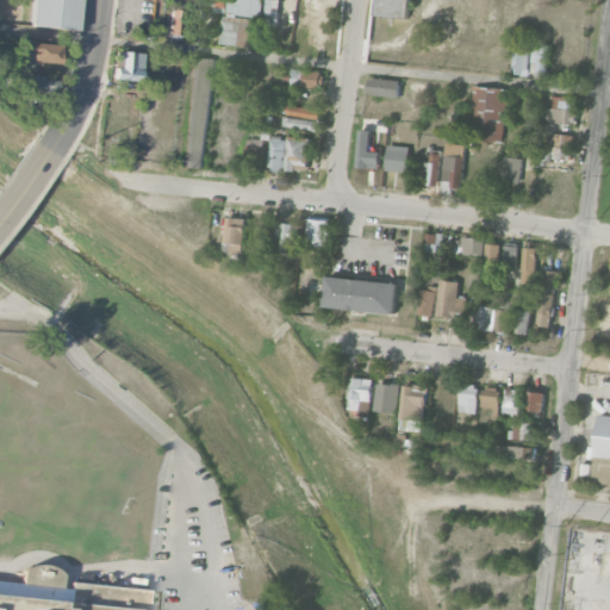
[(79,30),(80,0),(32,0),(31,26),(79,30)]
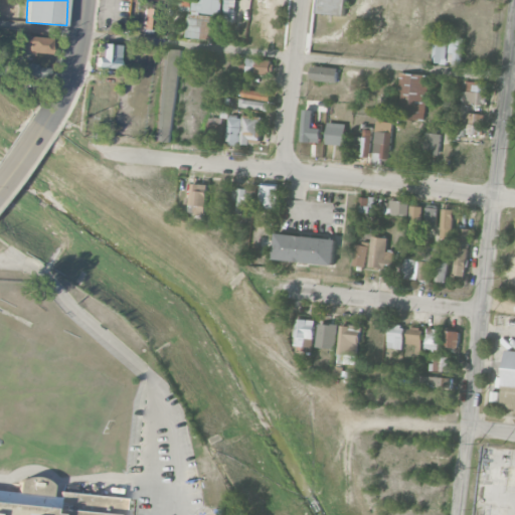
[(235,21),(235,0),(224,0),(223,20),(235,21)]
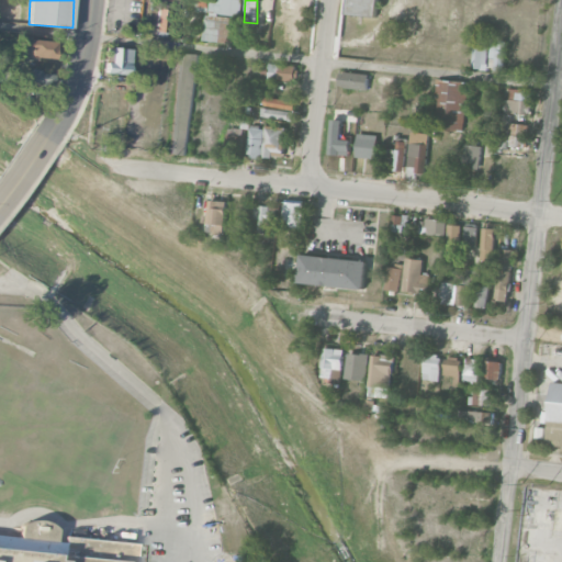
[(378,0),(348,0),(347,14),(377,17),(378,0)]
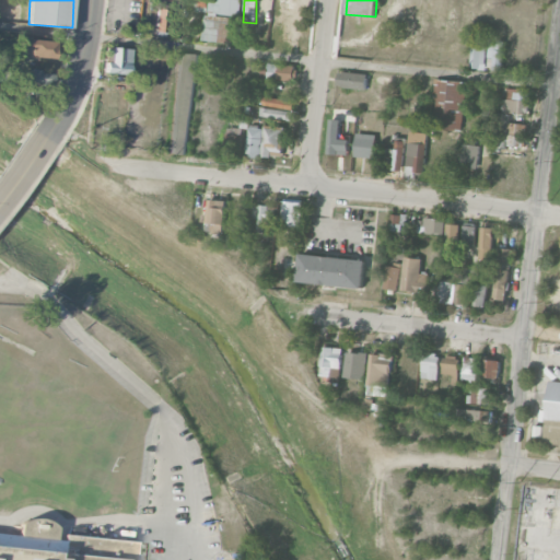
[(167,33),(170,10),(159,8),(155,31),(167,33)]
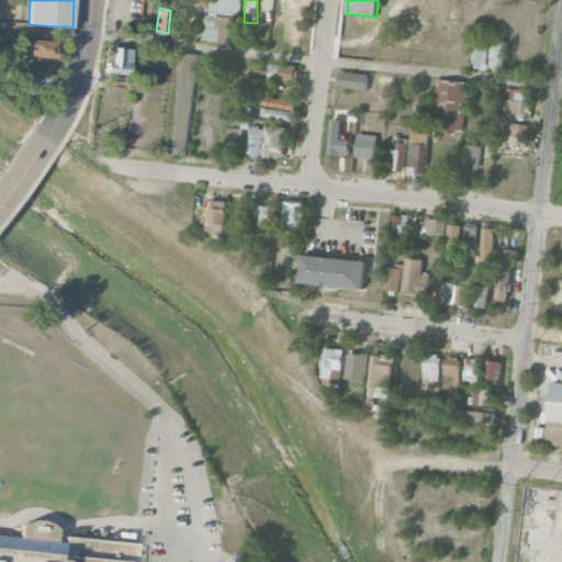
[(233,43),(234,18),(220,17),(220,20),(204,20),(203,41),(233,43)]
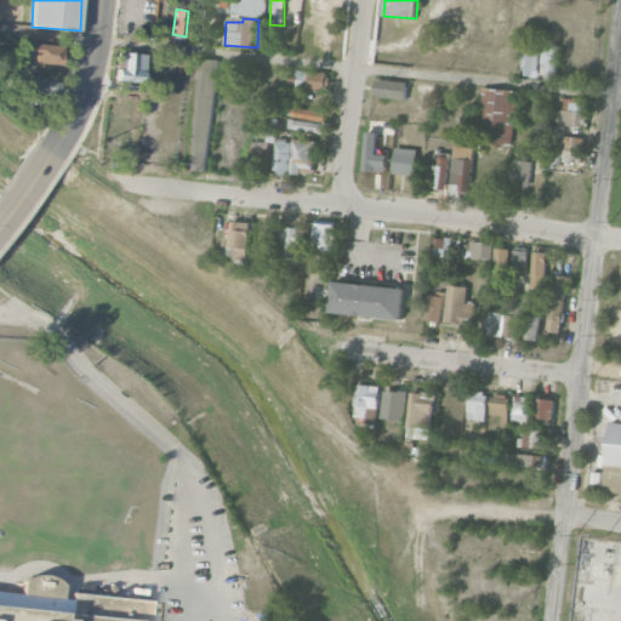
[(20,64),(62,66),(62,45),(20,44),(20,64)]
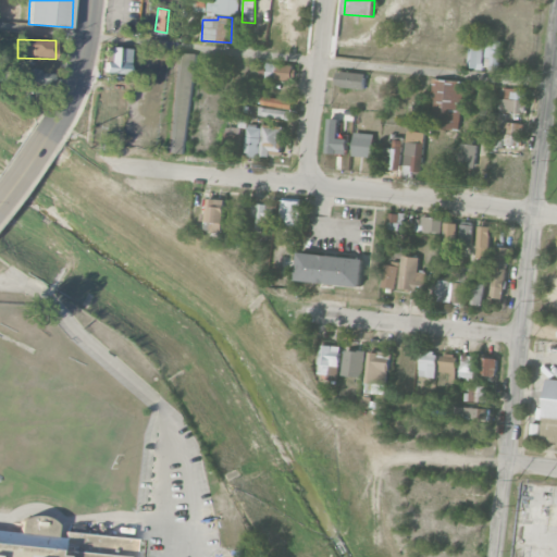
[(485,44),(471,42),(468,67),(482,69),(485,44)]
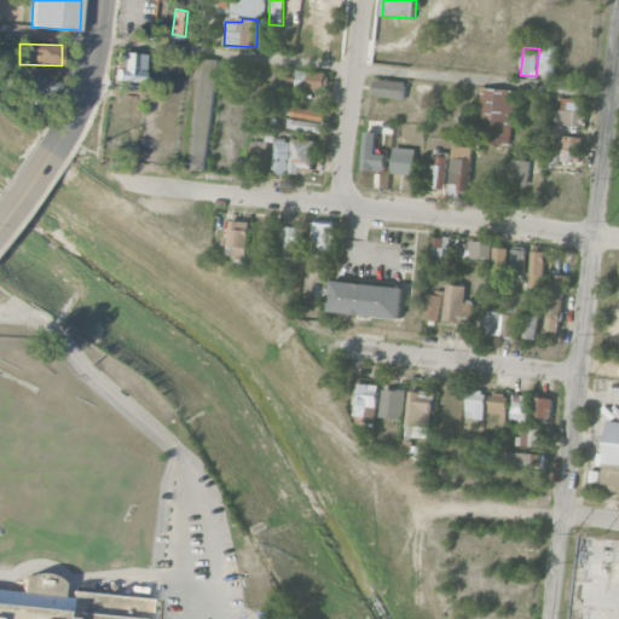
[(556,50),(543,48),(541,76),(554,77),(556,50)]
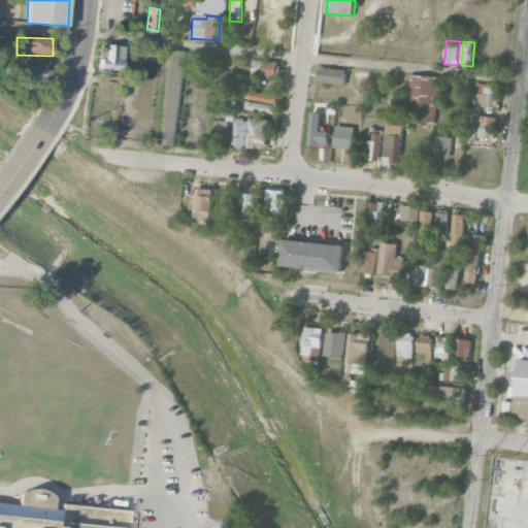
[(99,69),(123,70),(124,45),(100,44),(99,69)]
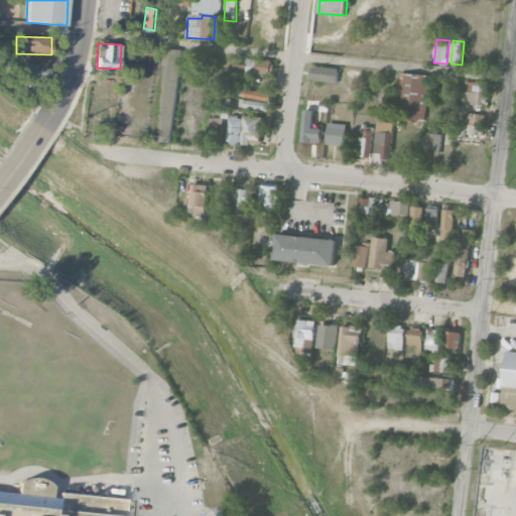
[(181,49),(164,47),(154,141),(171,143),(181,49)]
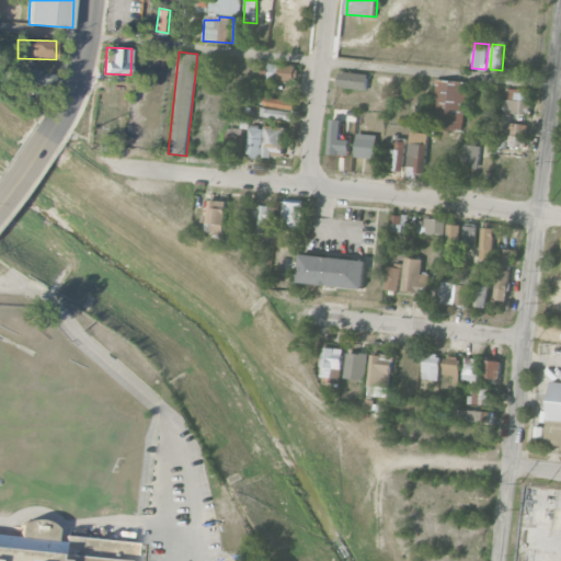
[(278,79),(296,81),(297,66),(281,64),(278,79)]
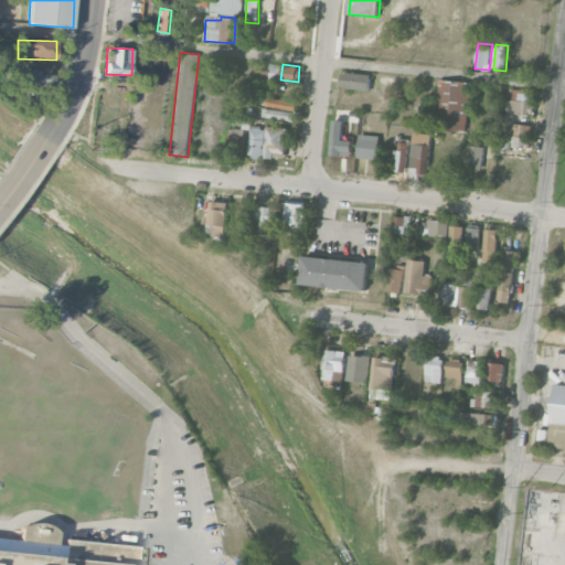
[(21,72),(20,83),(54,84),(54,72),(21,72)]
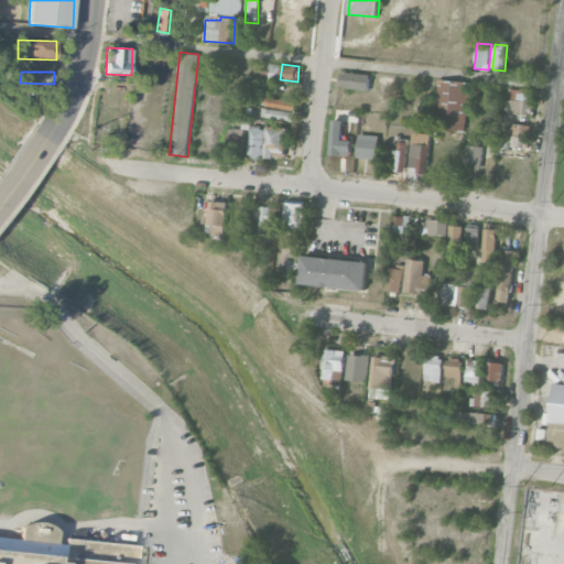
[(369,89),(370,74),(342,72),(339,87),(369,89)]
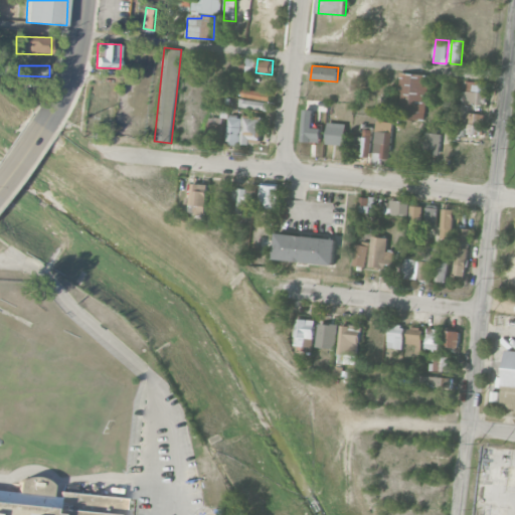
[(424,120),(430,75),(399,71),(394,116),(424,120)]
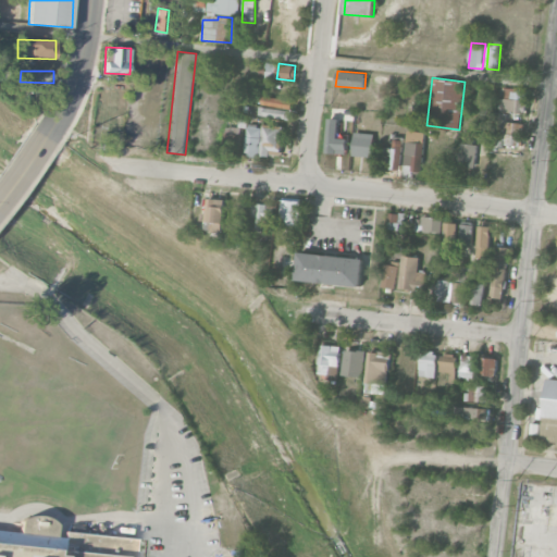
[(502,112),(523,112),(523,88),(503,88),(502,112)]
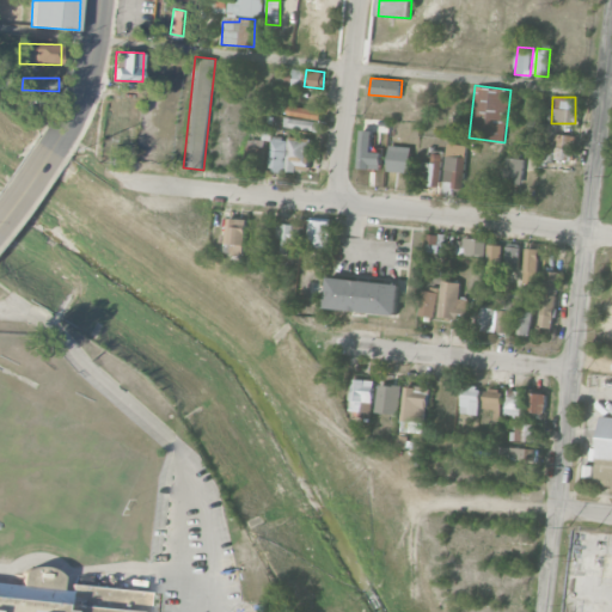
[(322,118),(323,110),(289,106),(288,116),(322,118)]
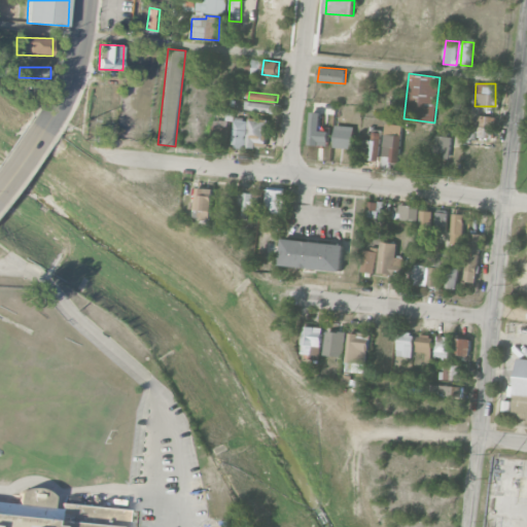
[(245,110),(276,112),(276,104),(245,102),(245,110)]
